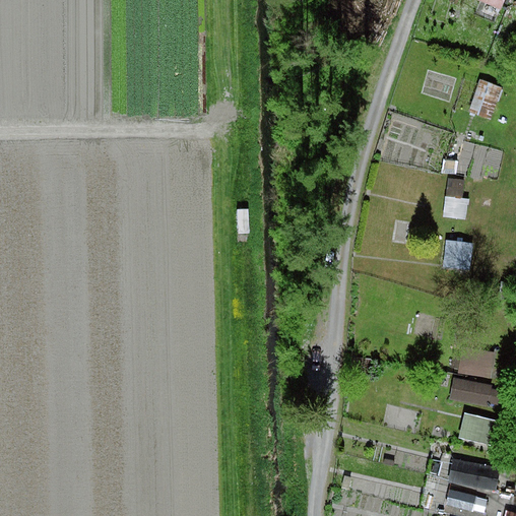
[(462,217),(465,179),(447,178),(444,215),(462,217)]
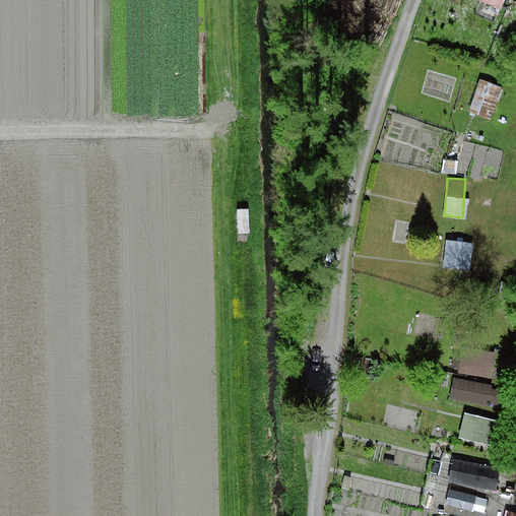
[(445,240),(444,266),(468,266),(468,241),(445,240)]
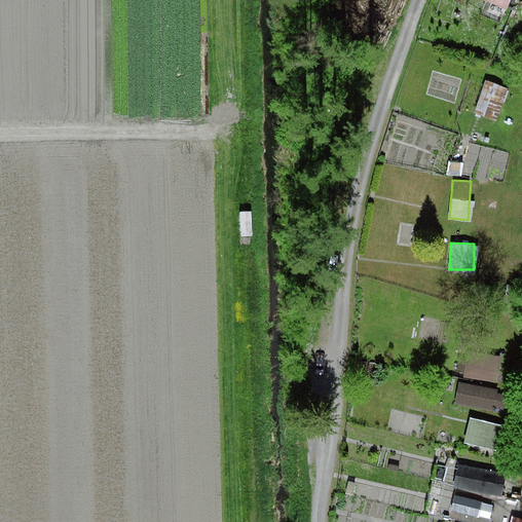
[(458,382),(454,402),(495,409),(499,389),(458,382)]
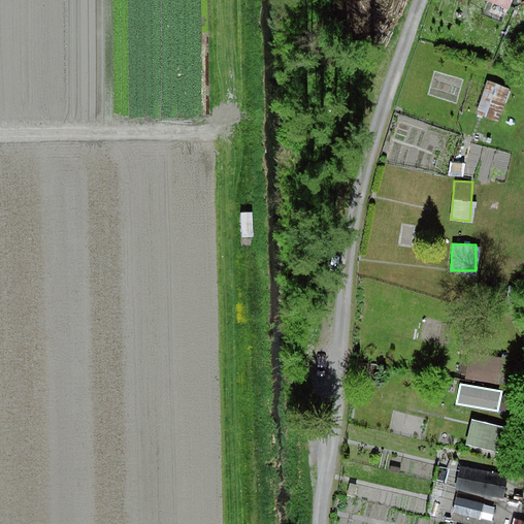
[(470,419),(465,444),(491,449),(495,424),(470,419)]
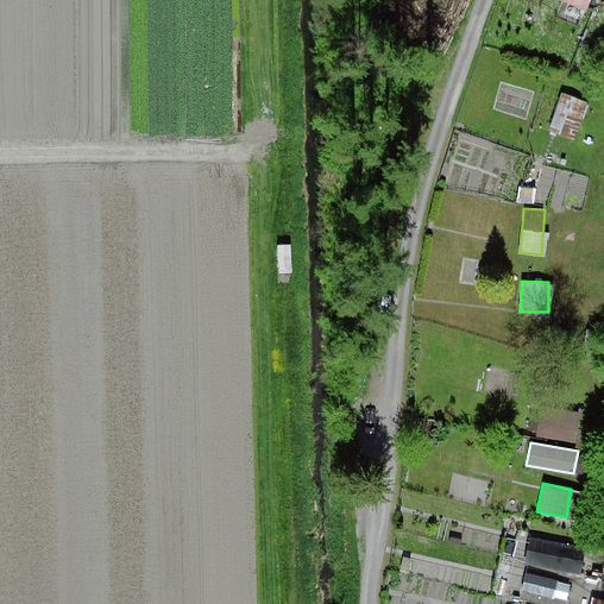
[(530,533),(523,562),(577,578),(585,548),(530,533)]
